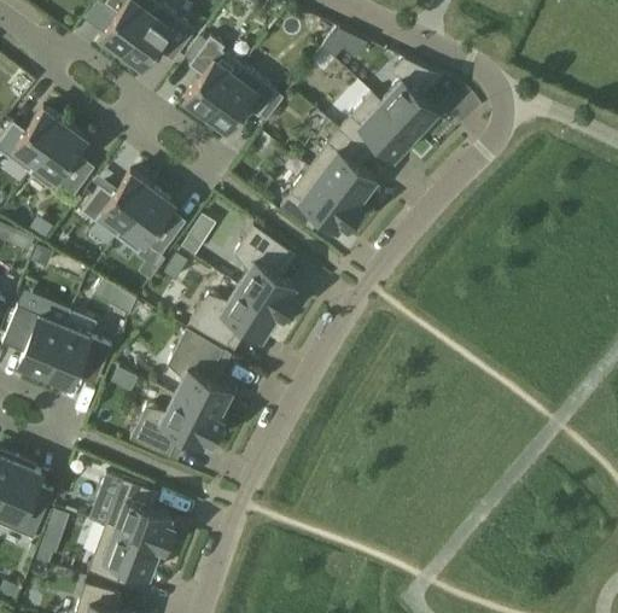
[(158,4),(153,0),(126,0),(117,12),(100,36),(122,52),(158,4)]
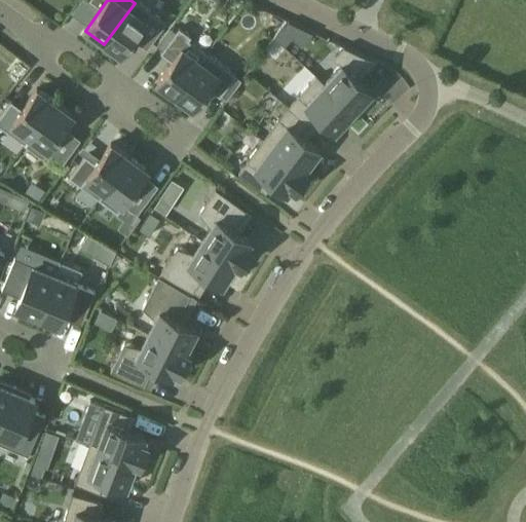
[(107,0),(90,0),(88,3),(100,10),(107,0)]
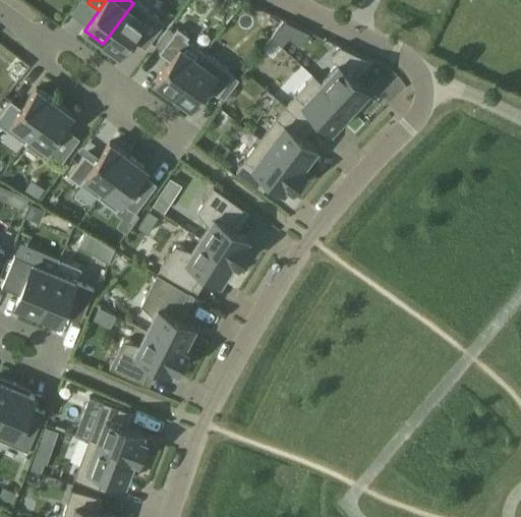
[(152,16),(133,3),(103,44),(121,58),(152,16)]
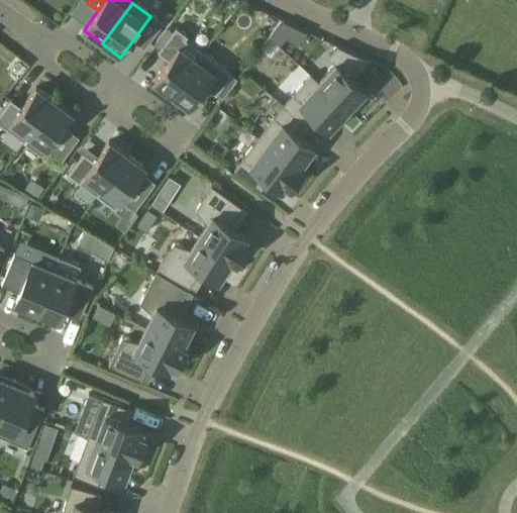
[(308,35),(283,24),(270,39),(280,48),(287,40),(296,48),(308,35)]
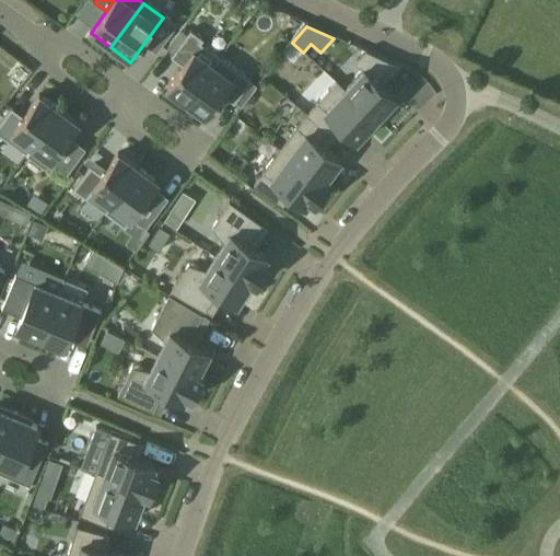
[(203,42),(190,33),(171,59),(183,68),(201,46),(203,42)]
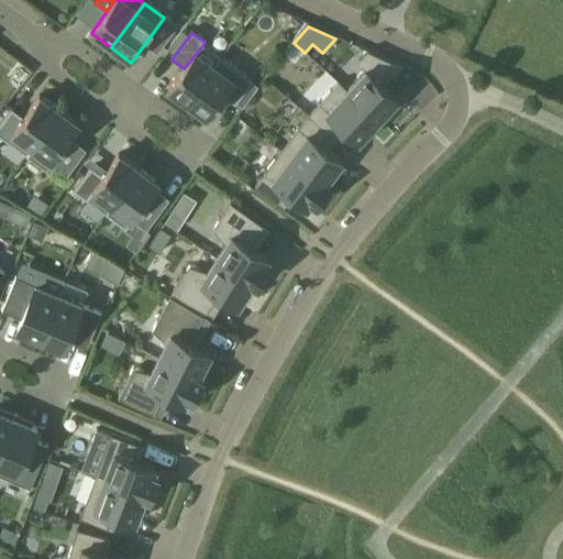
[(221,61),(202,46),(184,68),(168,89),(188,105),(221,61)]
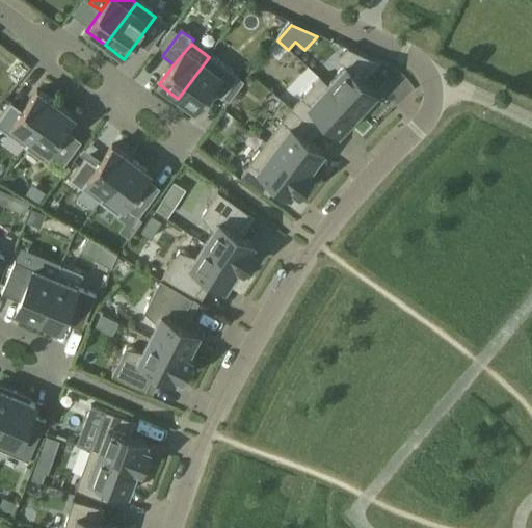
[(345,68),(358,79),(374,62),(348,50),(338,61),(345,69),(345,68)]
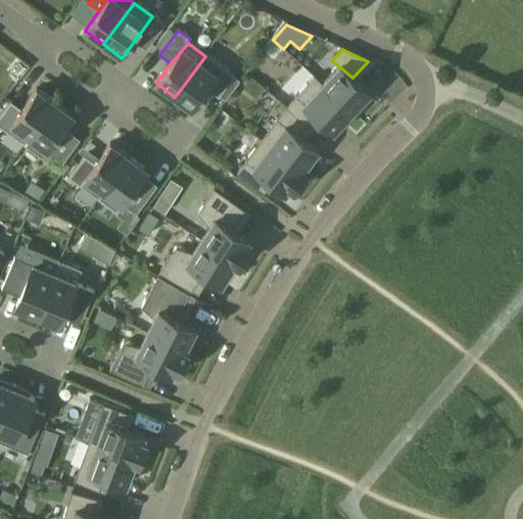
[(224,69),(205,56),(175,97),(193,110),(207,91),(224,69)]
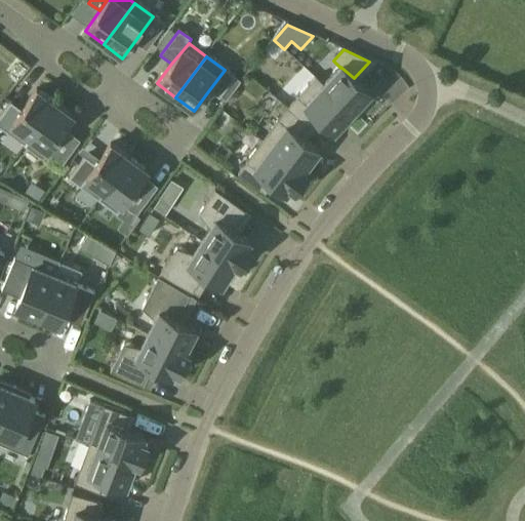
[(340,67),(340,68),(323,85),(316,79),(357,117),(368,105),(365,101),(371,94),(359,83),(354,78),(340,67)]
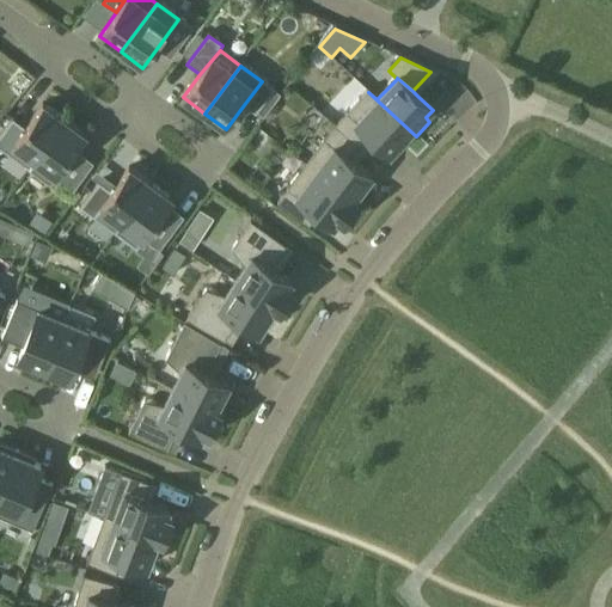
[(275,91),(262,81),(243,106),(256,116),(275,91)]
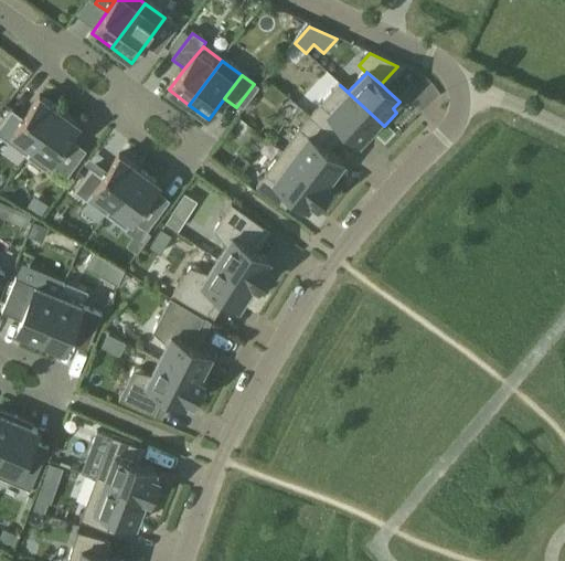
[(320,106),(341,126),(361,144),(368,137),(371,140),(384,126),(340,85),(320,106)]
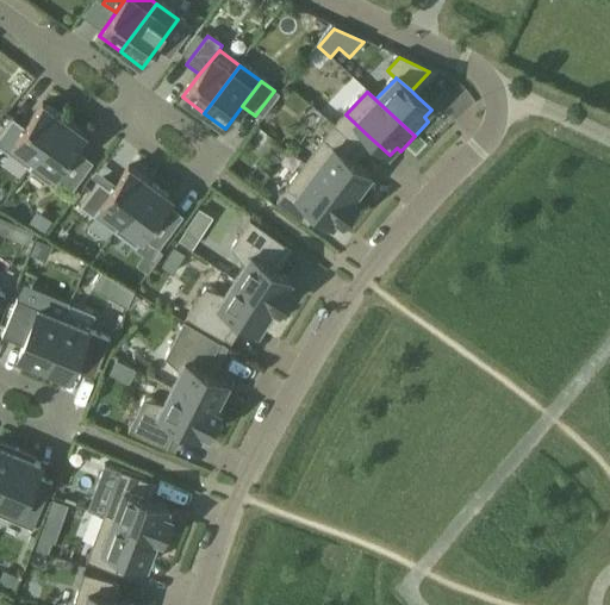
[(13,120),(0,137),(0,149),(29,172),(64,123),(43,106),(25,130),(13,120)]
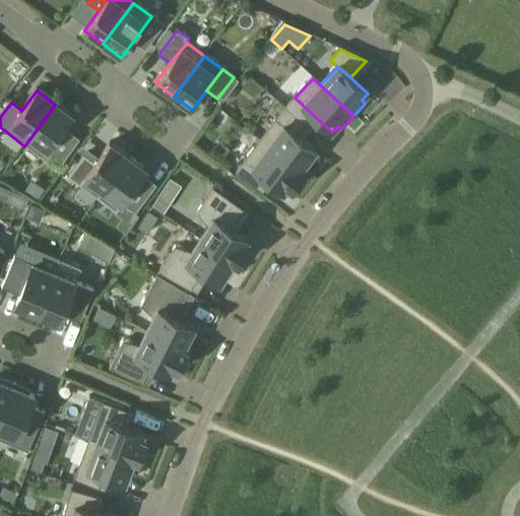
[(306,125),(314,116),(295,98),(286,109),(306,125)]
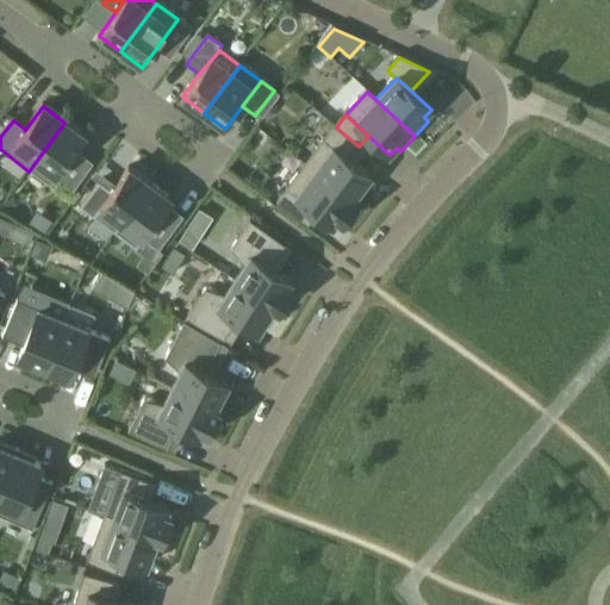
[(64,123),(29,172),(30,172),(37,162),(57,178),(86,138),(64,123)]
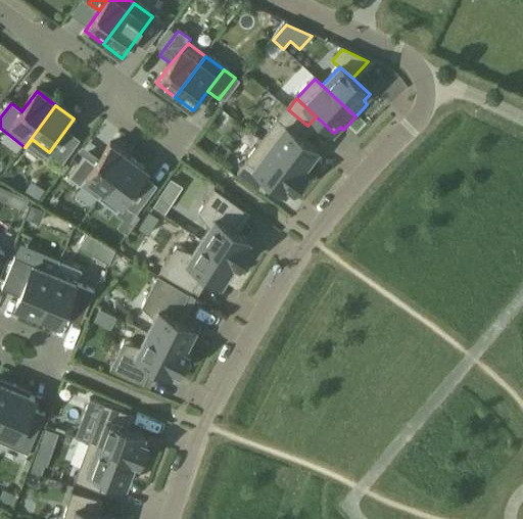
[(287,109),(278,121),(299,137),(307,127),(287,109)]
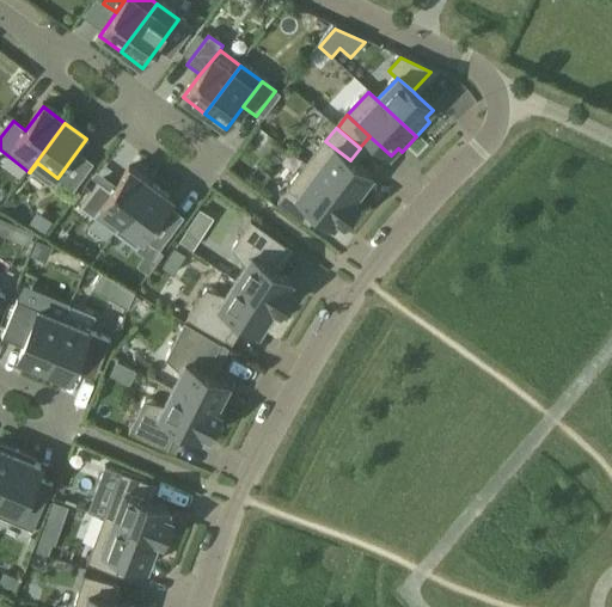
[(372,177),(350,160),(325,141),(306,166),(359,206),(359,204),(357,203),(369,189),(366,185),(372,177)]
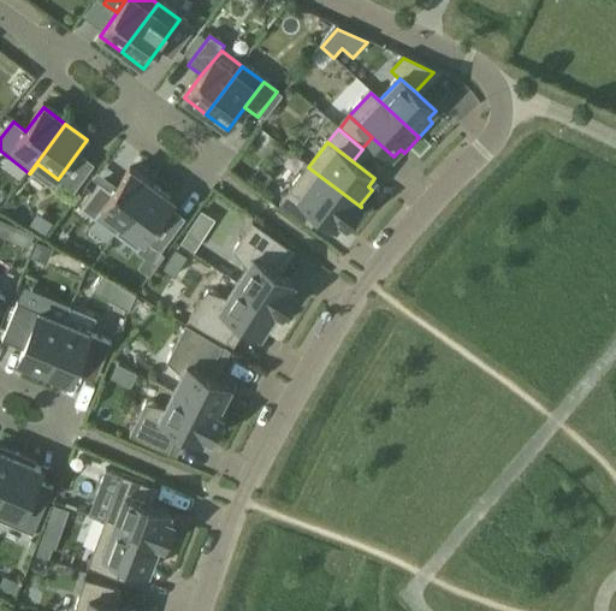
[(315,212),(337,229),(342,223),(347,226),(361,207),(308,167),(289,193),(315,212)]
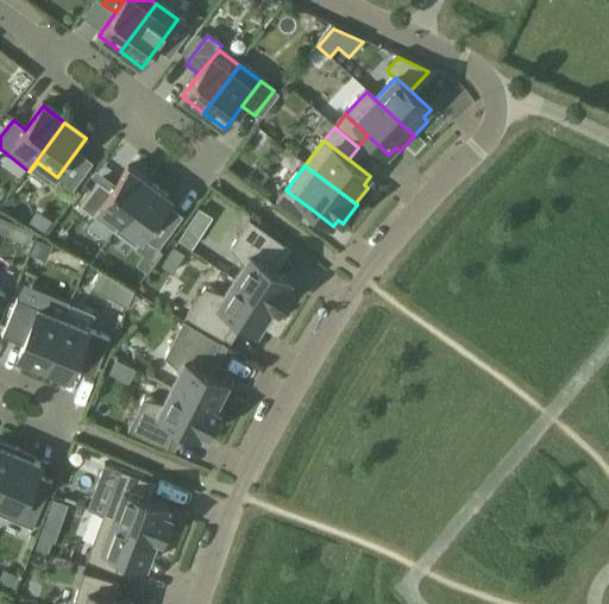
[(99,182),(80,208),(94,219),(100,209),(120,224),(114,233),(114,234),(150,186),(129,169),(112,192),(99,182)]
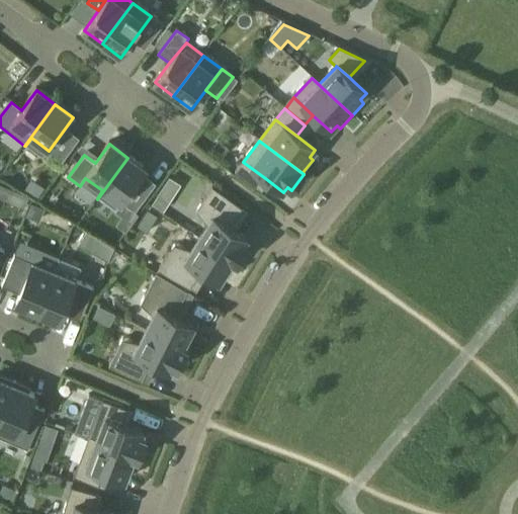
[(146,171),(127,158),(97,199),(115,212),(146,171)]
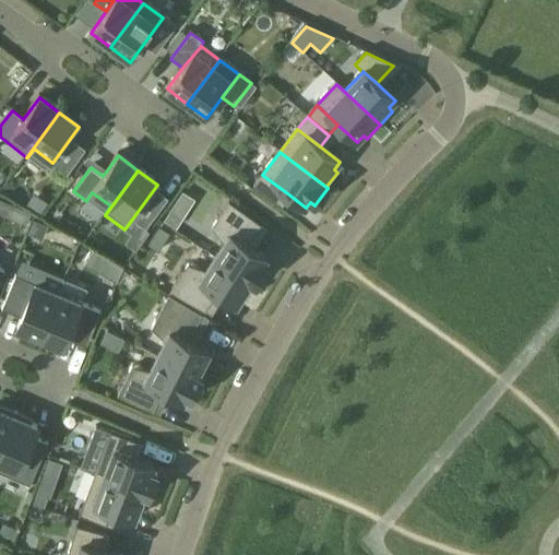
[(276,204),(286,192),(262,175),(253,187),(276,204)]
